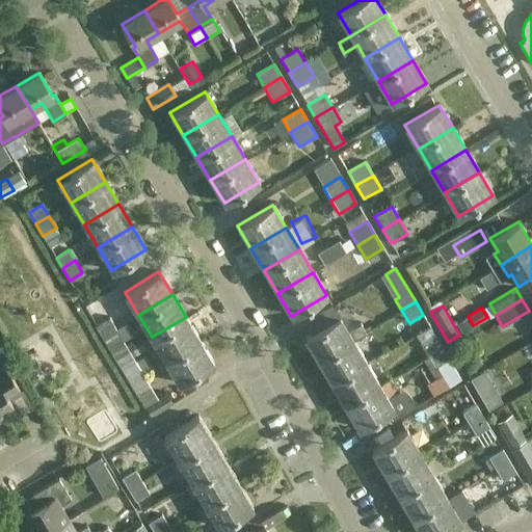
[(123,339),(109,316),(96,324),(109,347),(123,339)]
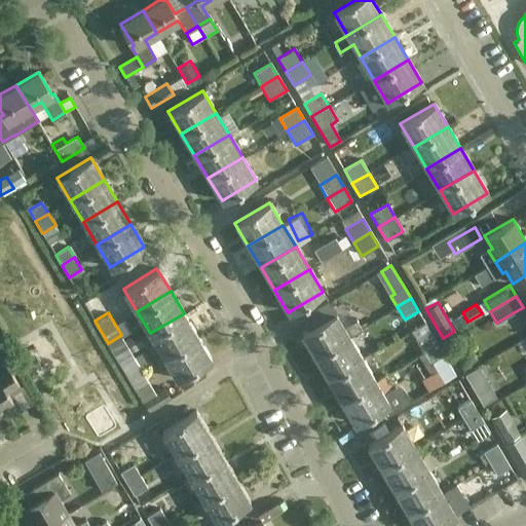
[(457,329),(467,322),(462,312),(451,318),(457,329)]
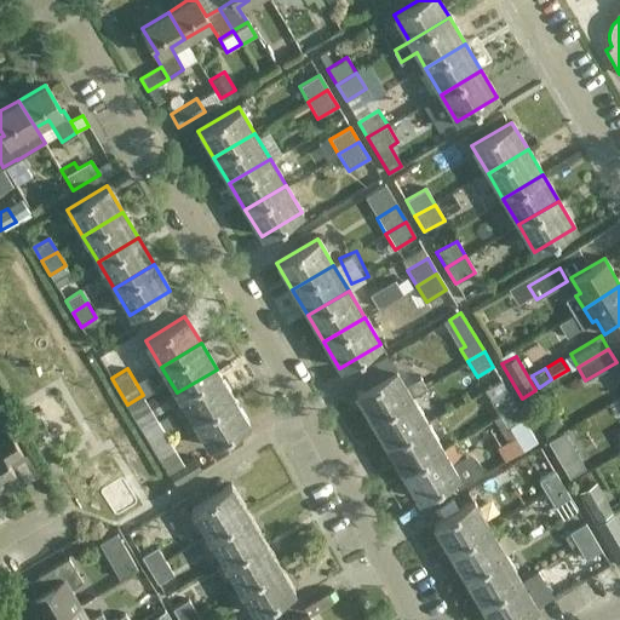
[(193,419),(231,395),(217,369),(177,392),(193,419)]
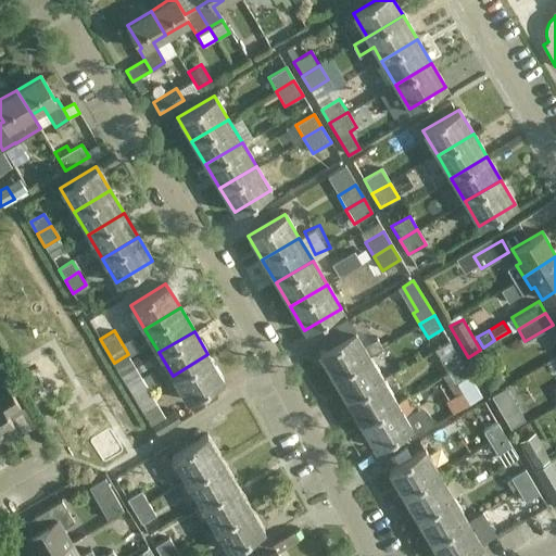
[(331,377),(381,348),(376,338),(363,345),(354,331),(318,353),(331,377)]
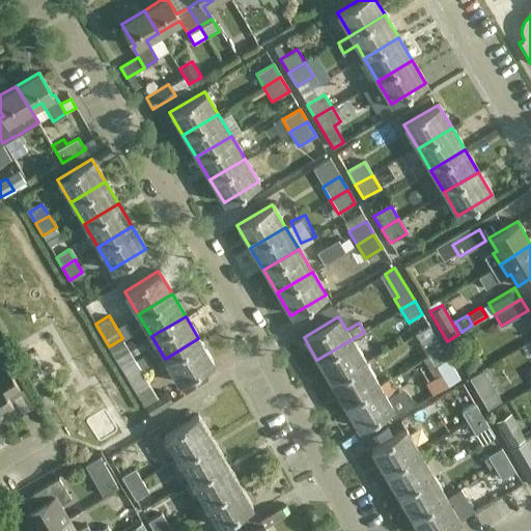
[(364,332),(316,360),(330,382),(365,361),(353,339),(364,332)]
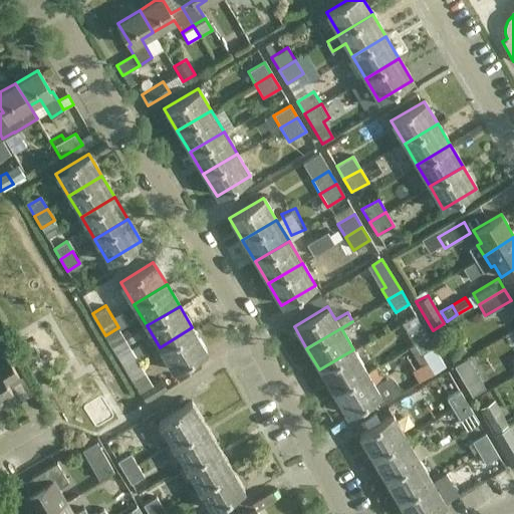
[(415,343),(428,335),(422,324),(408,332),(415,343)]
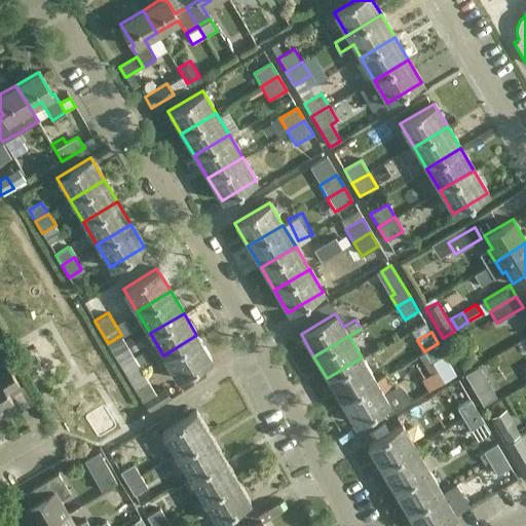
[(196,335),(163,355),(177,378),(211,358),(196,335)]
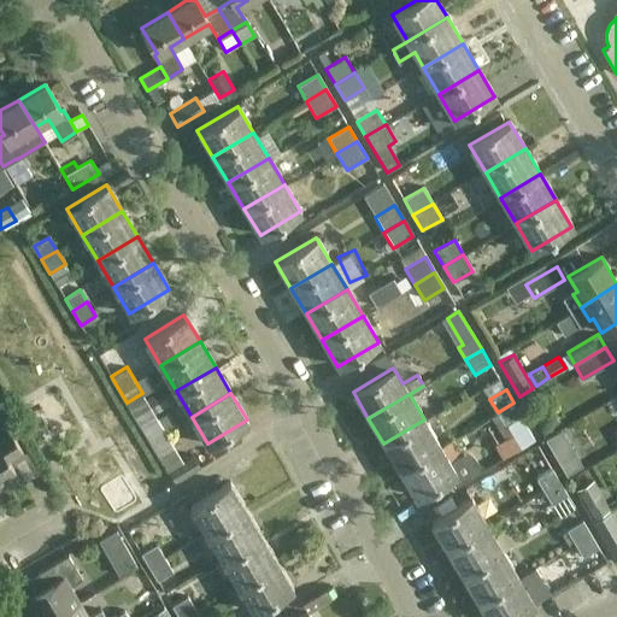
[(513,403),(498,412),(492,416),(512,452),(535,439),(513,403)]
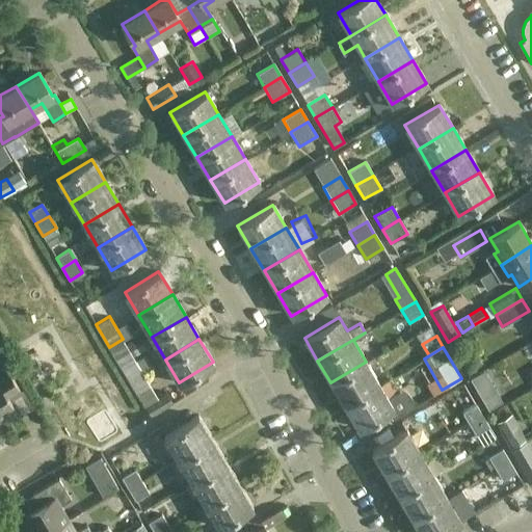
[(149,383),(135,361),(122,368),(135,391),(149,383)]
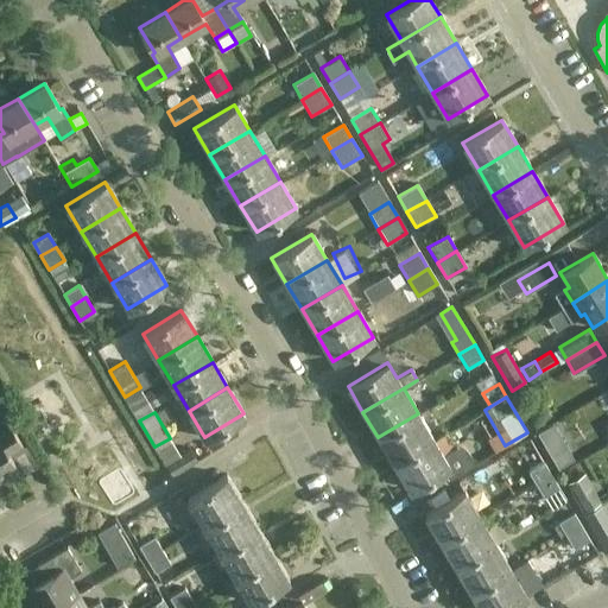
[(418,413),(378,437),(393,463),(434,439),(418,413)]
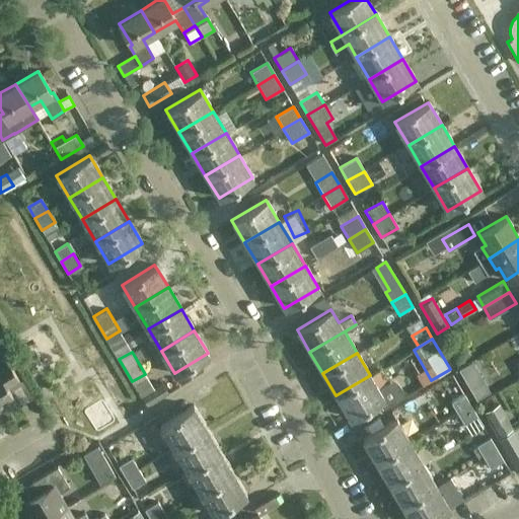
[(0,361),(0,410),(16,401),(8,387),(19,381),(6,358),(0,361)]
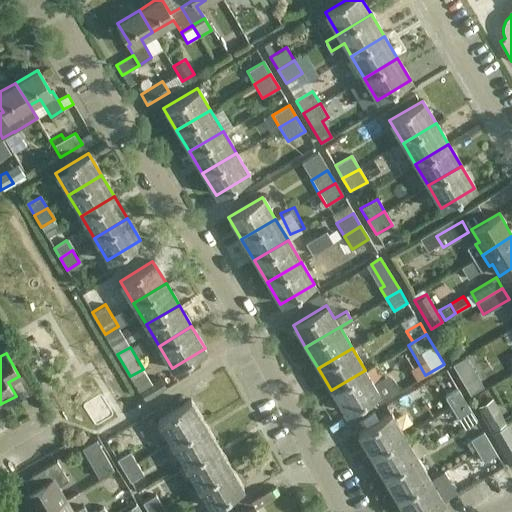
[(391,376),(388,373),(373,382),(365,370),(331,390),(345,412),(373,395),(378,403),(393,394),(398,391),(397,387),(396,383),(394,379),(391,376)]
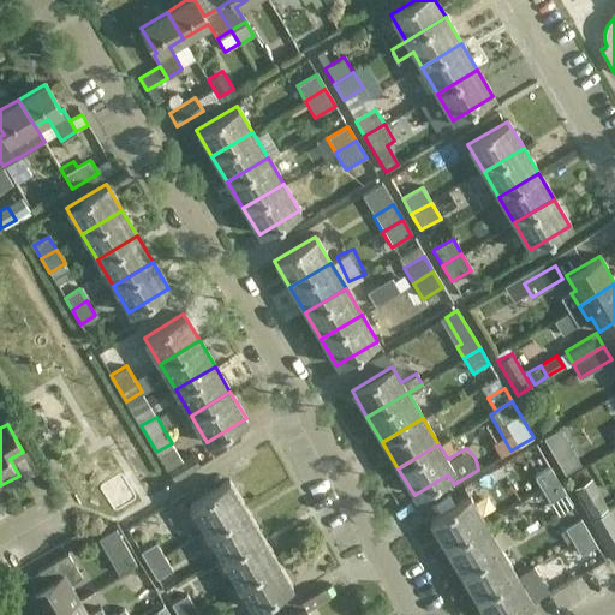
[(191,453),(167,467),(174,481),(198,466),(191,453)]
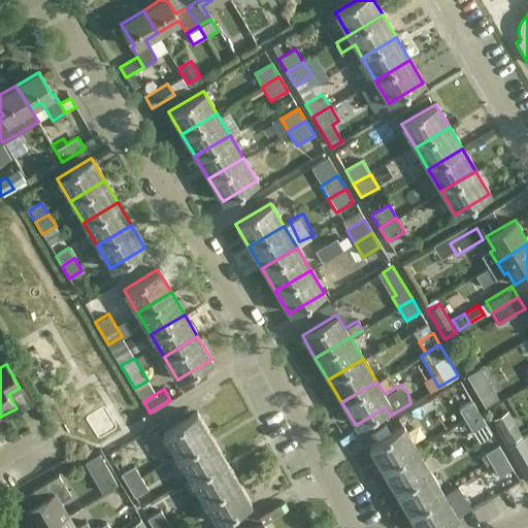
[(465,420),(479,413),(471,401),(458,408),(465,420)]
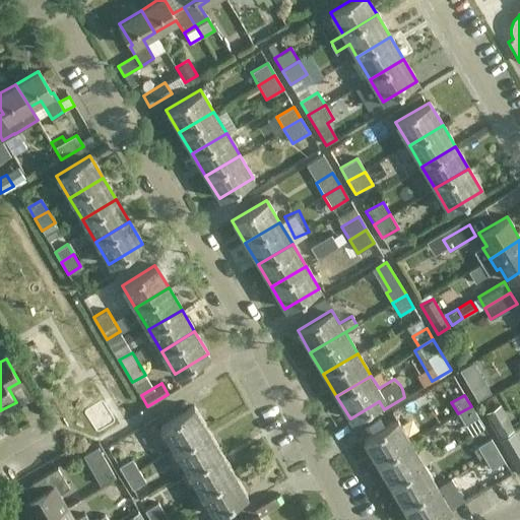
[(173,449),(207,429),(194,405),(159,427),(173,449)]
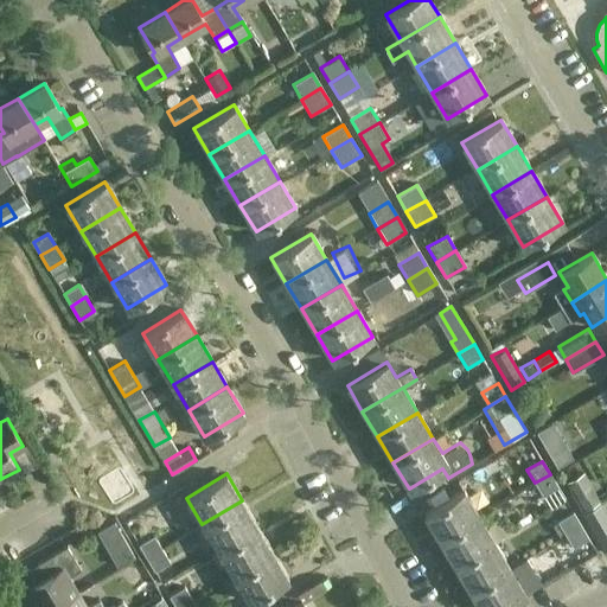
[(568,481),(583,511),(600,502),(583,473),(568,481)]
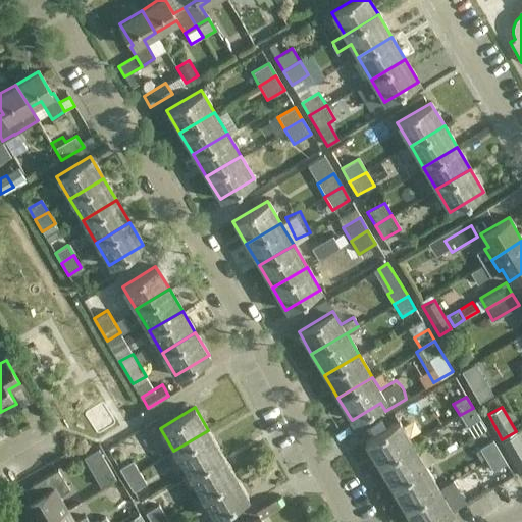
[(473,408),(460,415),(466,427),(479,419),(473,408)]
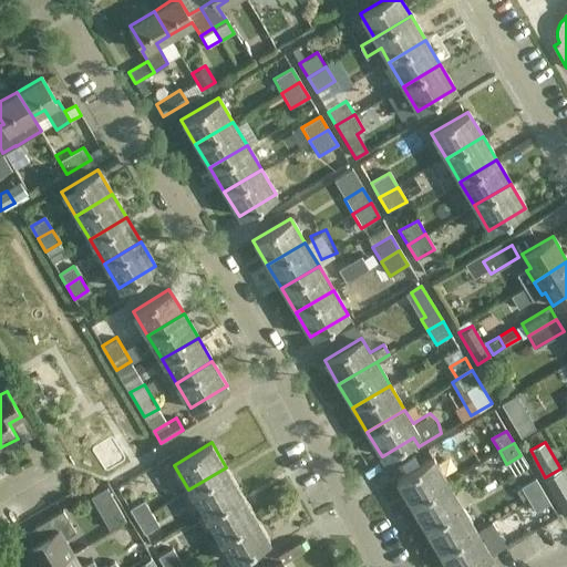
[(432,447),(416,456),(421,464),(395,480),(411,504),(447,482),(433,459),(436,456),(432,447)]
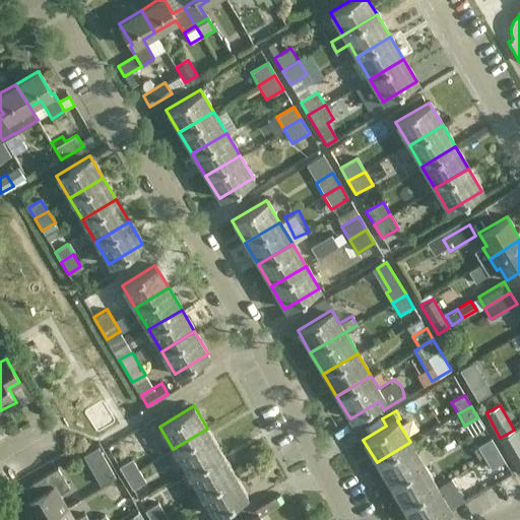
[(186,470),(220,450),(207,429),(173,449),(186,470)]
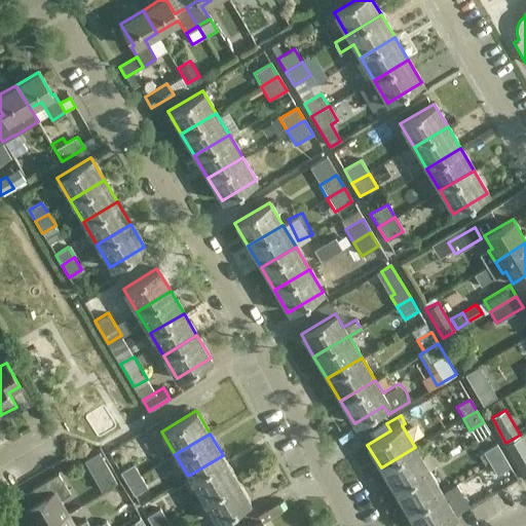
[(489,462),(502,455),(495,444),(483,451),(489,462)]
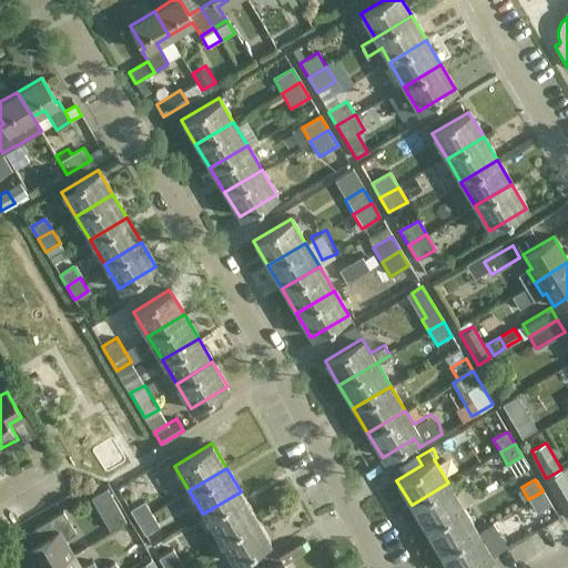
[(448,483),(412,505),(425,529),(463,507),(448,483)]
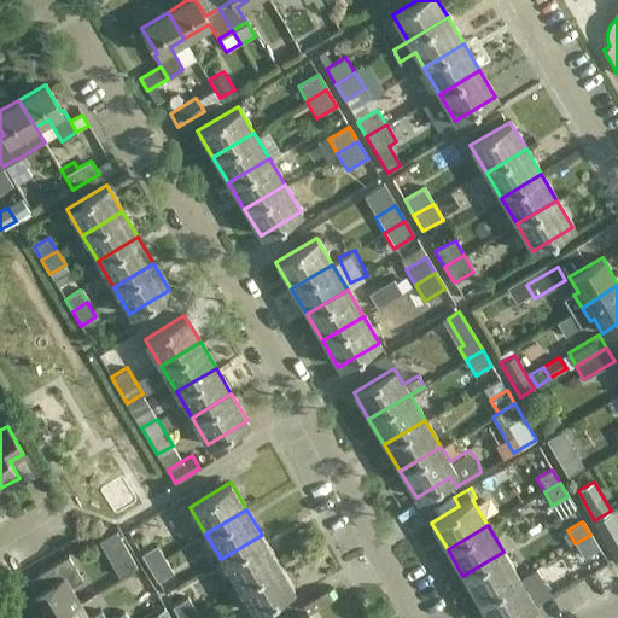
[(116,530),(99,541),(109,559),(127,548),(116,530)]
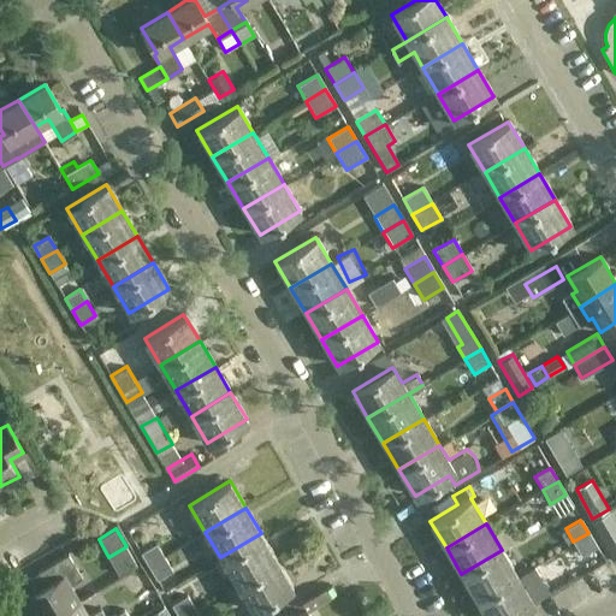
[(236,584),(277,560),(261,533),(220,557),(236,584)]
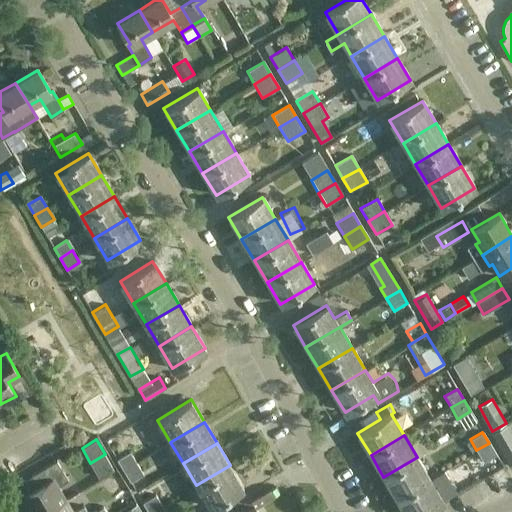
[(489,443),(476,450),(483,462),(496,455),(489,443)]
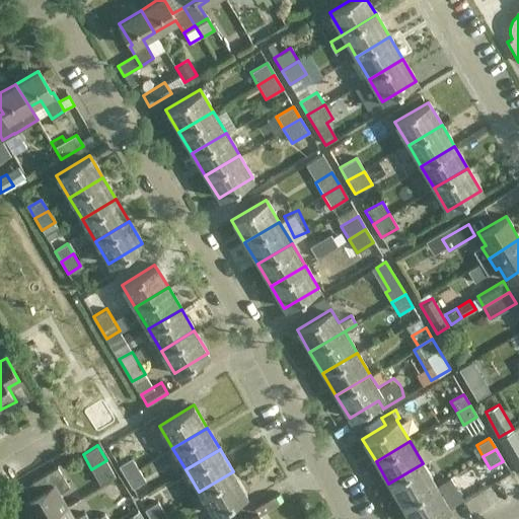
[(125,476),(138,469),(131,458),(118,465),(125,476)]
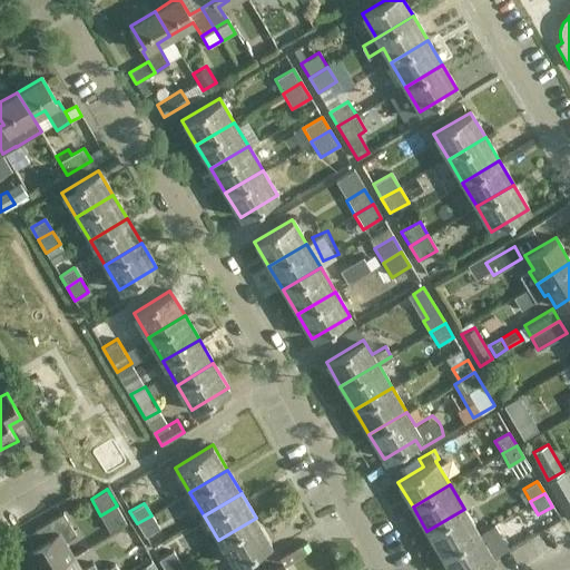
[(464,509),(426,531),(441,554),(479,532),(464,509)]
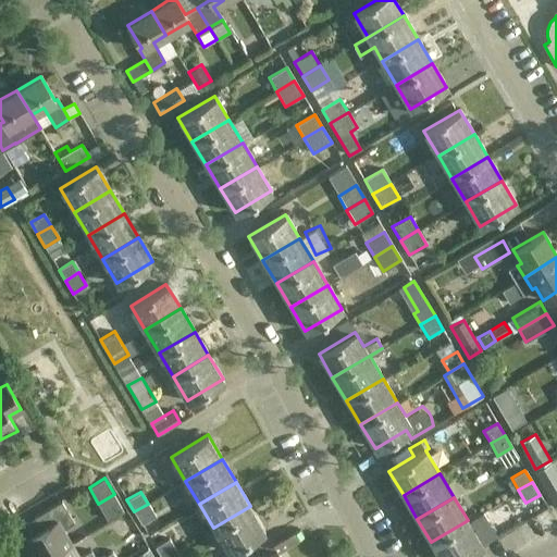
[(25,539),(35,556),(49,556),(72,544),(63,530),(75,523),(61,499),(34,516),(42,529),(25,539)]
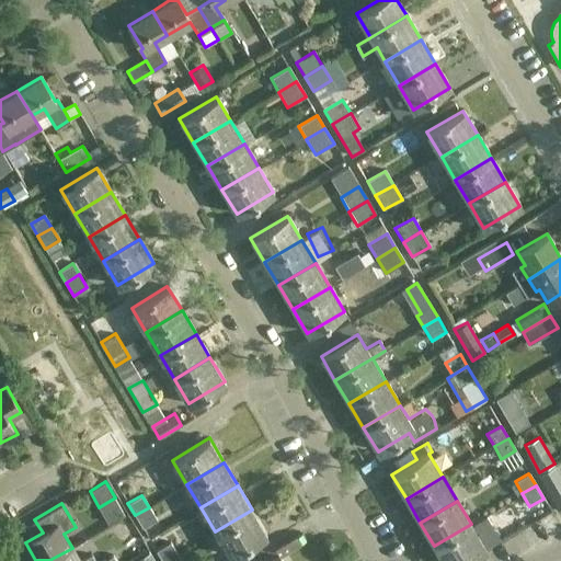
[(149,507),(135,515),(142,528),(157,519),(149,507)]
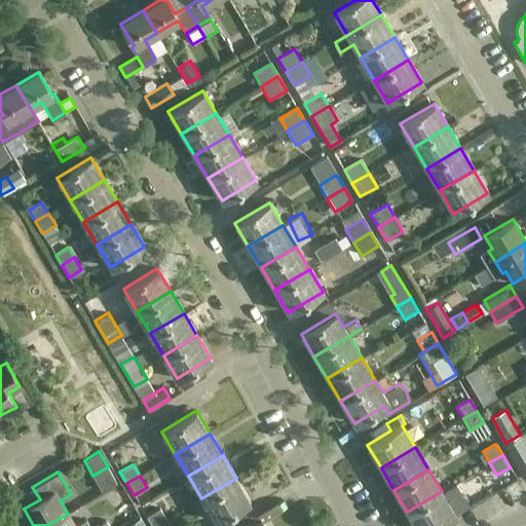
[(236,478),(201,498),(215,521),(250,500),(236,478)]
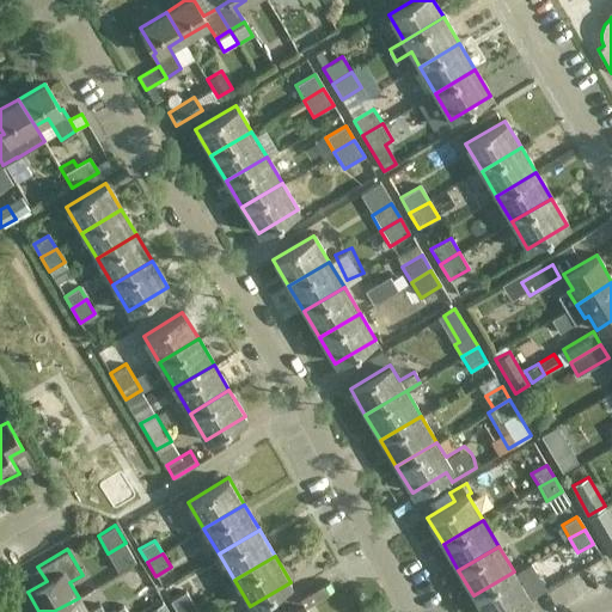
[(478,611),(482,611),(483,611),(507,611),(530,599),(514,571),(473,595),(476,599),(472,601),(478,611)]
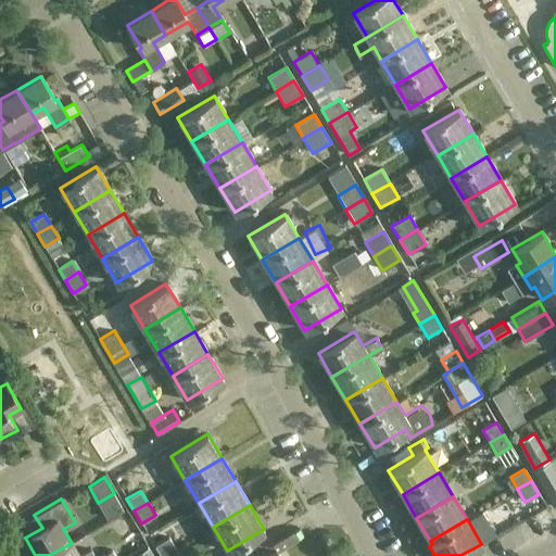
[(160,555),(162,555),(175,548),(169,538),(154,546),(160,555)]
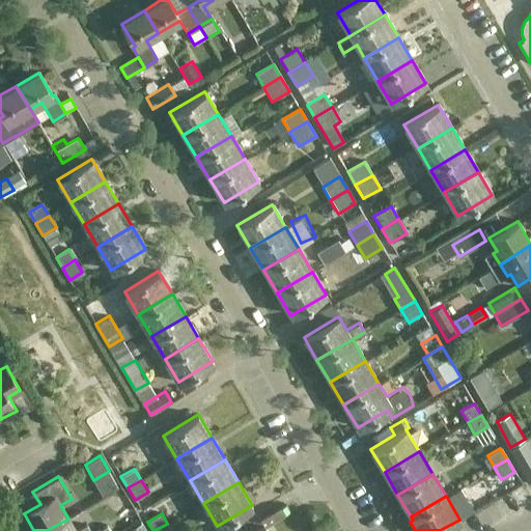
[(110,530),(108,527),(100,530),(90,530),(87,526),(78,530),(76,530),(68,519),(47,530),(110,530)]
